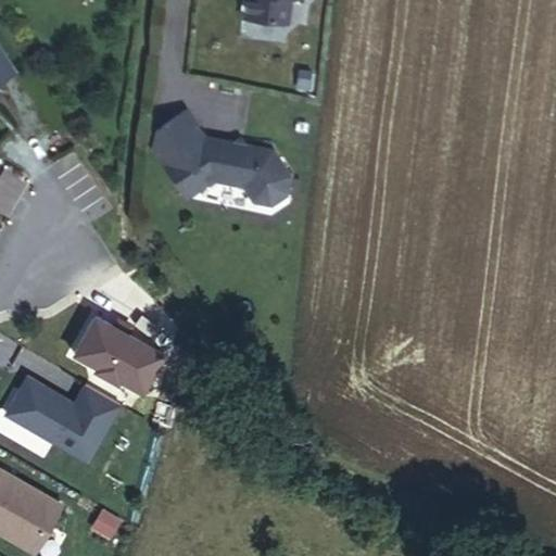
[(245,0),(243,19),(288,22),(289,0),(245,0)]
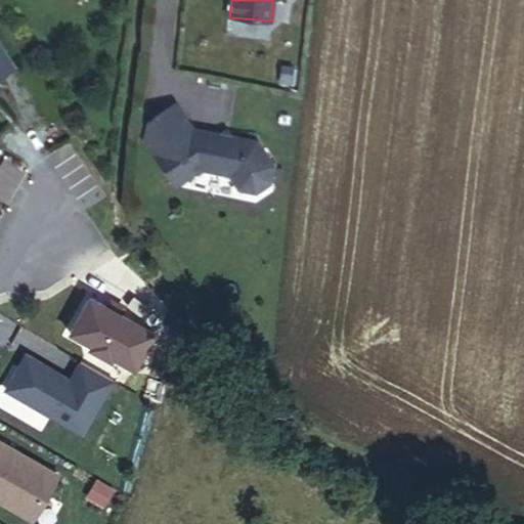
[(0,67),(10,60),(0,45),(0,67)]
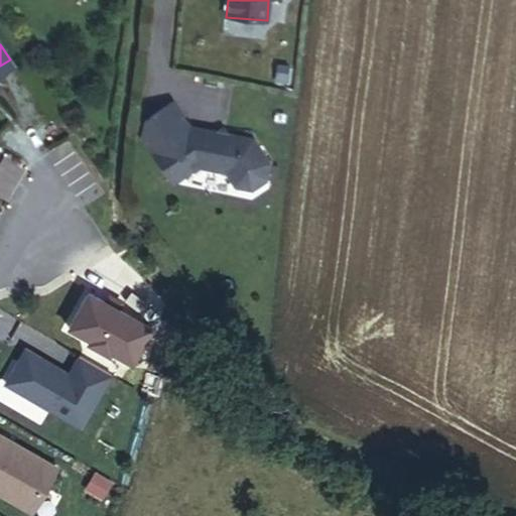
[(267,165),(251,141),(189,130),(170,103),(132,128),(171,184),(195,169),(223,174),(234,190),(252,190),(265,182),(267,165)]
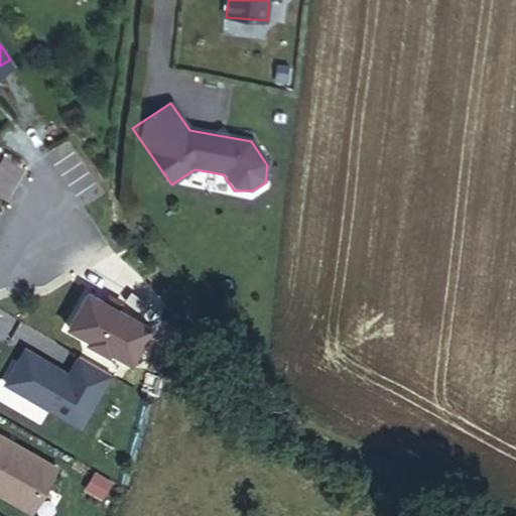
[(82,289),(61,325),(83,337),(81,340),(102,353),(104,349),(125,361),(145,327),(82,289)]
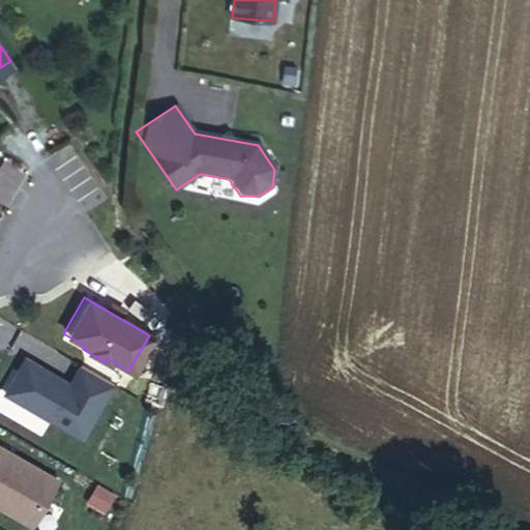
[(0,384),(0,393),(75,437),(107,382),(72,362),(62,382),(18,355),(0,384)]
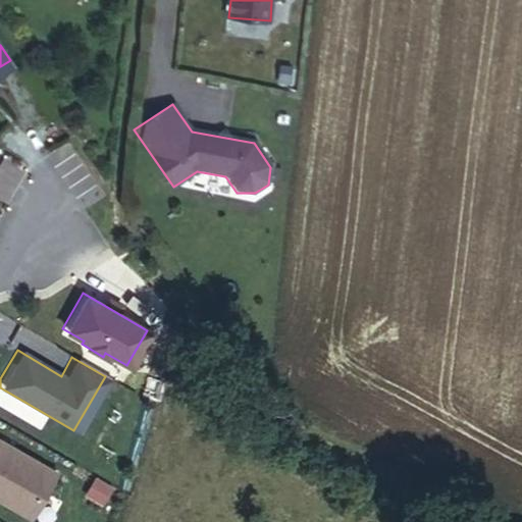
[(0,504),(21,517),(48,471),(0,442),(0,504)]
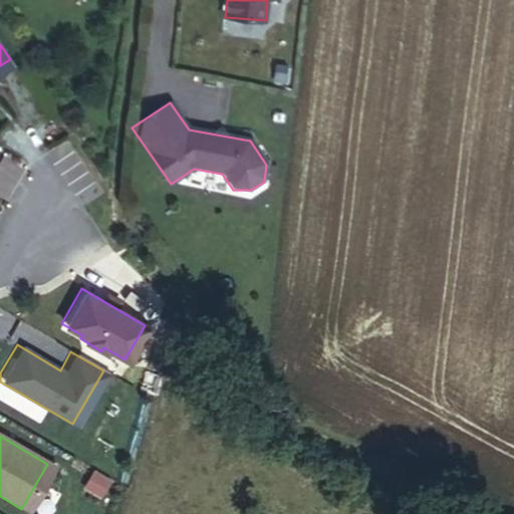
All buildings are outlined.
